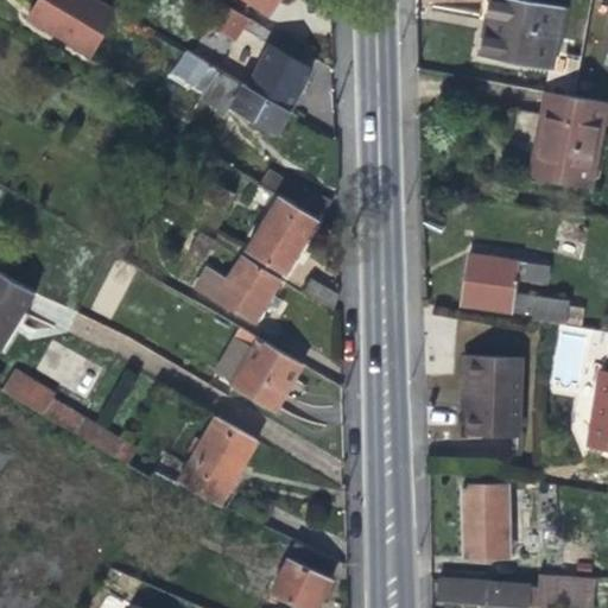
[(119,11),(101,0),(38,0),(32,11),(71,35),(68,40),(93,56),(106,33),(119,11)]
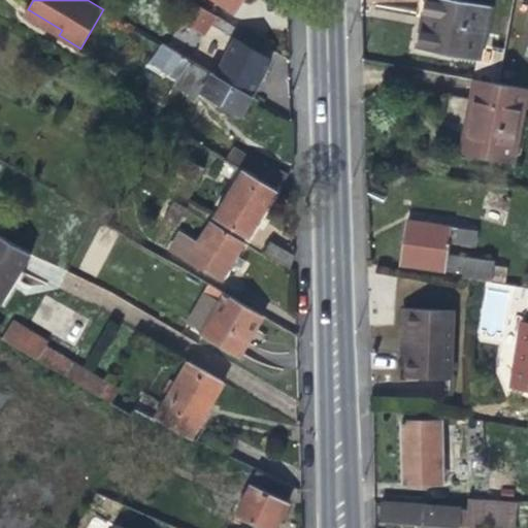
[(210,0),(232,14),(241,0),(210,0)]
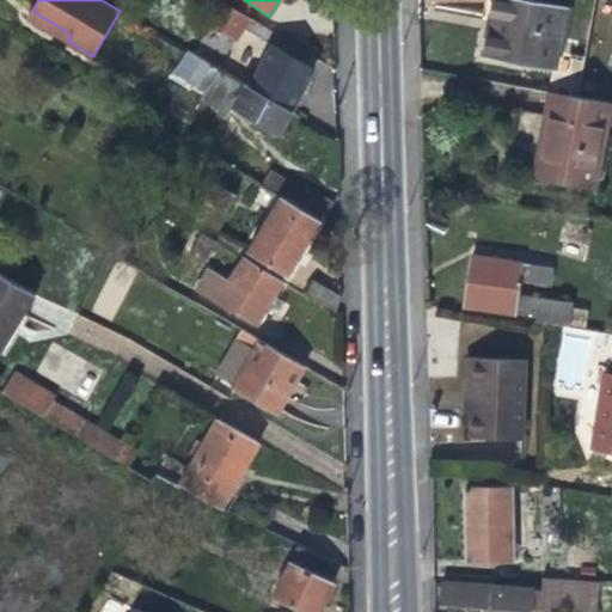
[(565,6),(526,0),(493,0),(489,20),(483,55),(554,69),(565,6)]
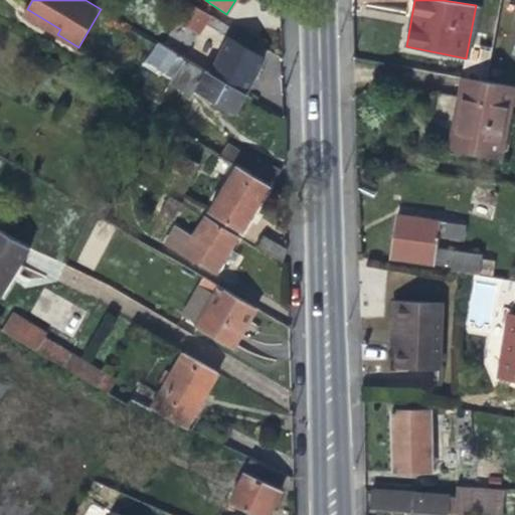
[(187,2),(177,20),(203,36),(214,18),(187,2)]
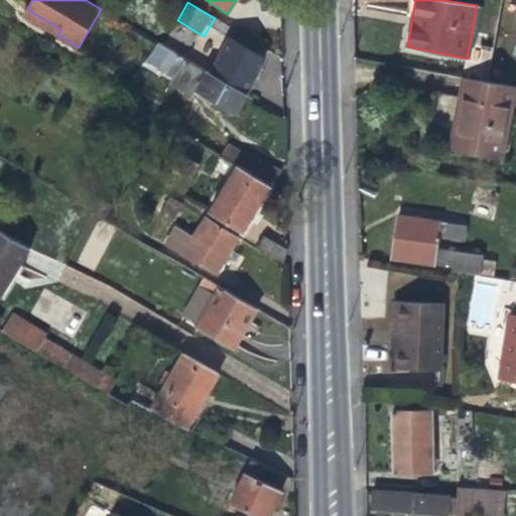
[(60,29),(27,9),(24,14),(57,34),(60,29)]
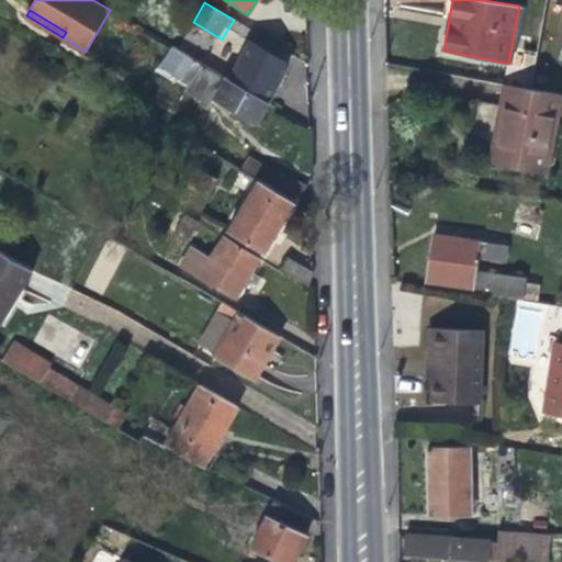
[(250,44),(232,79),(269,99),(278,82),(288,64),(250,44)]
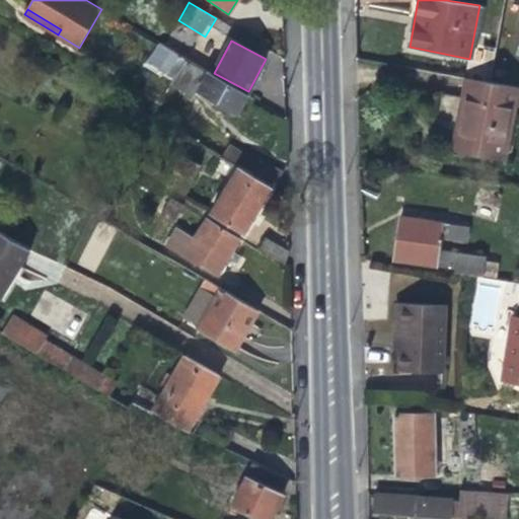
[(249,96),(190,61),(158,43),(148,59),(164,70),(240,114),(249,96)]
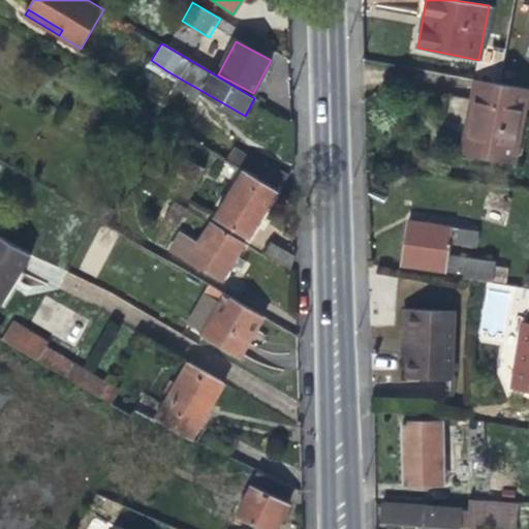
[(528,92),(474,83),(467,123),(462,153),(512,162),(523,110),(528,110),(528,92)]
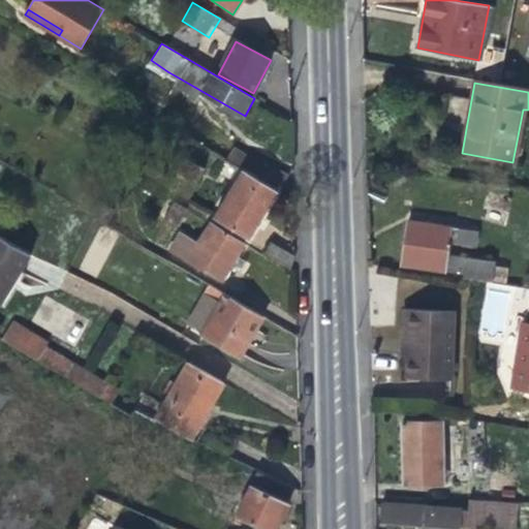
[(226,160),(244,170),(279,191),(286,178),(235,147),(226,160)]
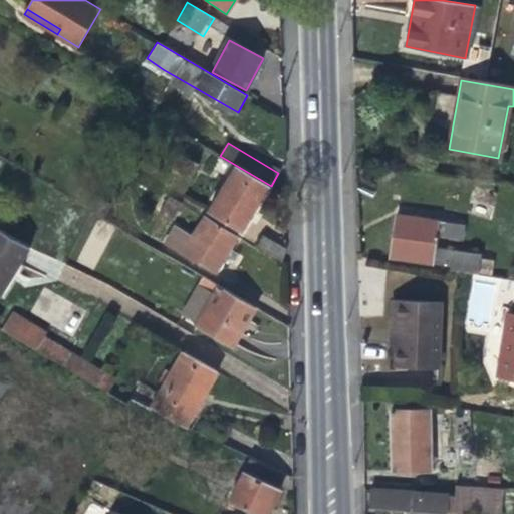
[(255,212),(271,186),(237,166),(210,211),(244,231),(255,212)]
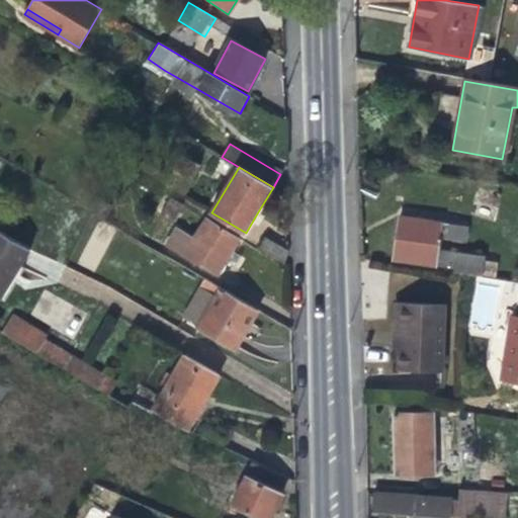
[(184,206),(173,199),(164,214),(175,222),(184,206)]
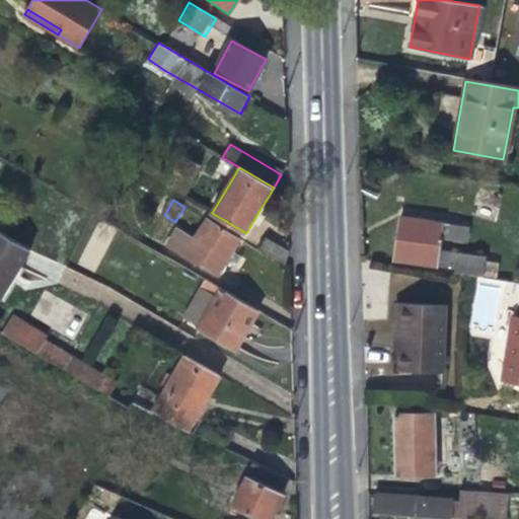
[(435,265),(438,248),(441,224),(400,217),(398,236),(395,258),(435,265)]
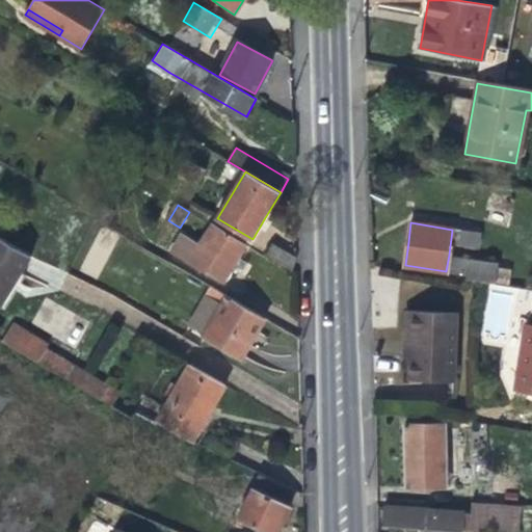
[(224,281),(229,273),(239,258),(246,245),(212,225),(201,246),(183,236),(175,250),(224,281)]
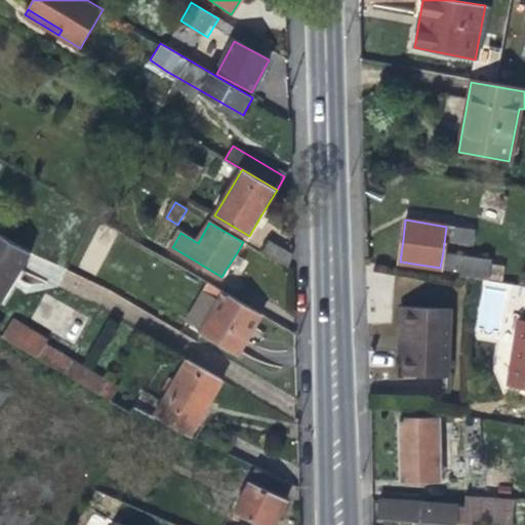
[(34,255),(0,235),(0,300),(5,304),(17,282),(34,255)]
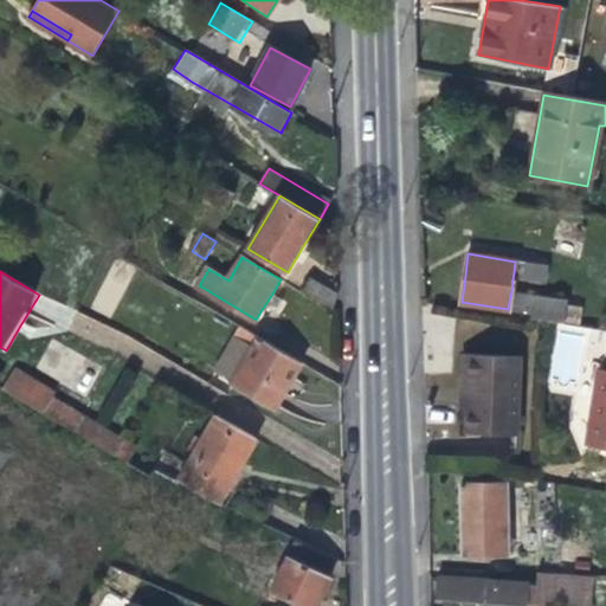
[(339,297),(339,295),(311,278),(303,294),(331,310),(339,297)]
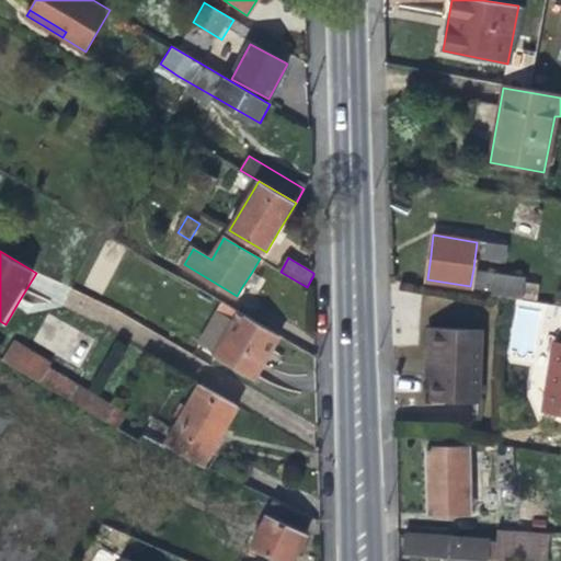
[(491,290),(491,293),(505,295),(523,297),(525,276),(481,270),(476,287),(491,290)]
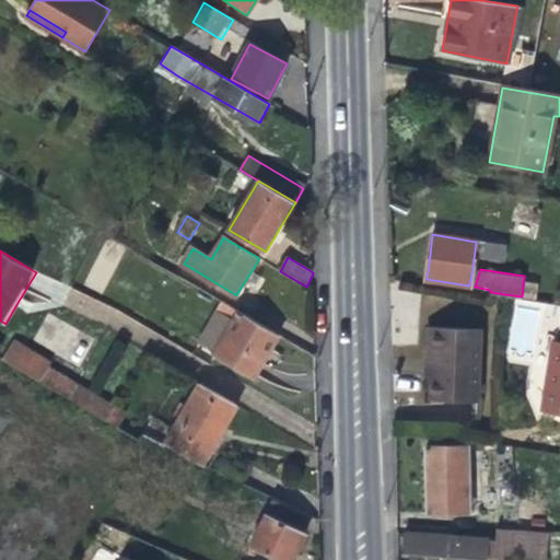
[(258,276),(252,271),(241,288),(248,292),(253,286),(258,276)]
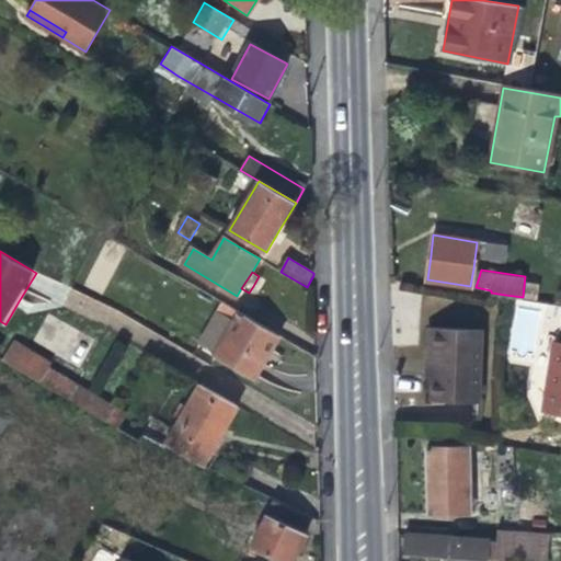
[(277,338),(238,315),(215,355),(254,378),(266,357),(277,338)]
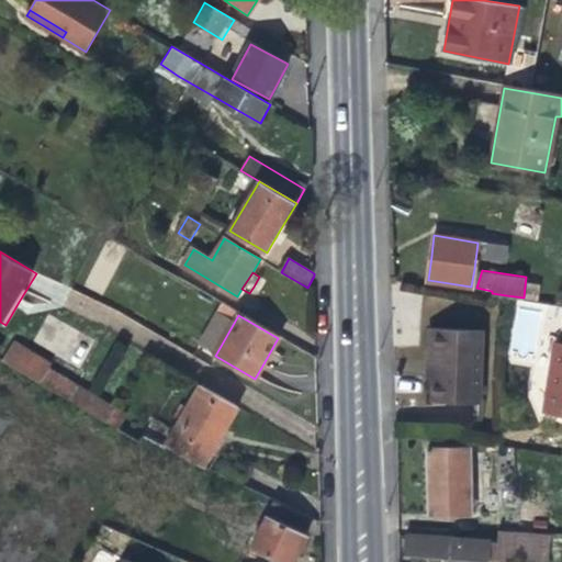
[(425,326),(423,347),(429,348),(427,373),(425,395),(471,400),(478,332),(425,326)]
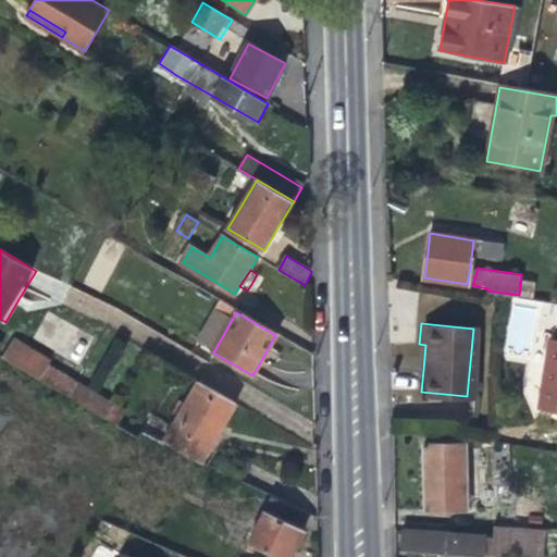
[(5,358),(108,420),(116,405),(51,366),(54,361),(16,339),(5,358)]
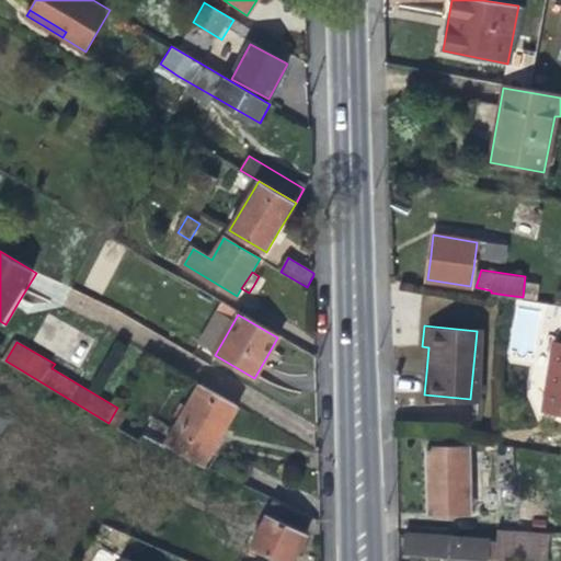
[(560,344),(550,342),(542,409),(560,411),(560,344)]
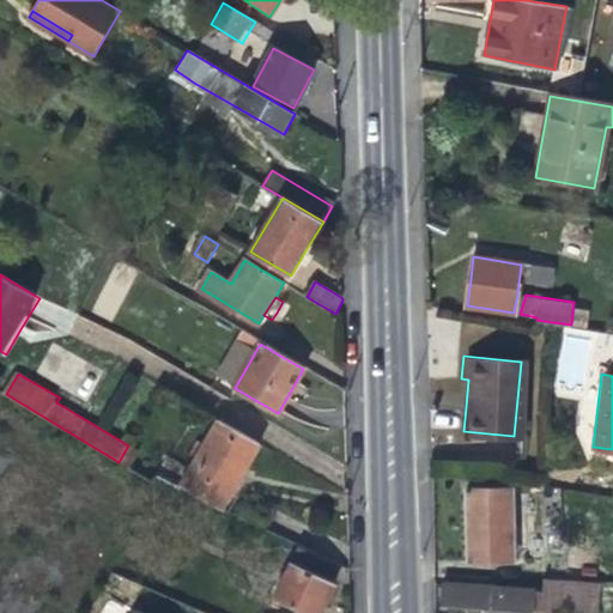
[(459,406),(466,407),(468,380),(461,378),(460,390),(459,406)]
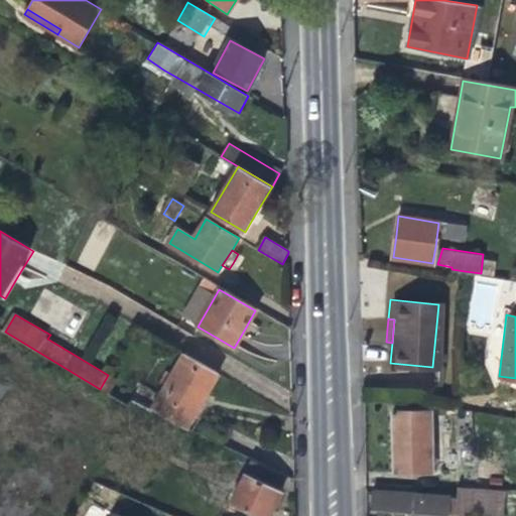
[(205,397),(218,375),(184,356),(153,408),(186,428),(205,397)]
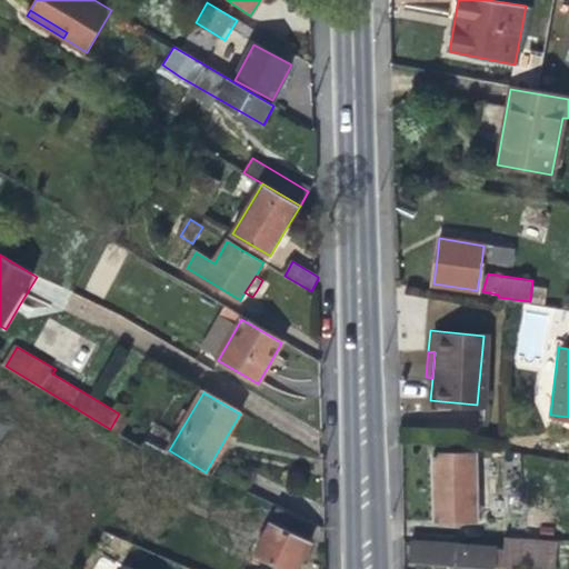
[(130,420),(119,413),(110,429),(121,436),(130,420)]
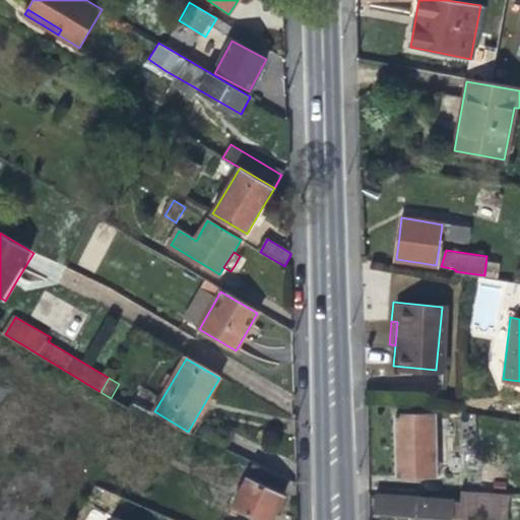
[(435,474),(434,414),(395,415),(397,443),(398,474),(435,474)]
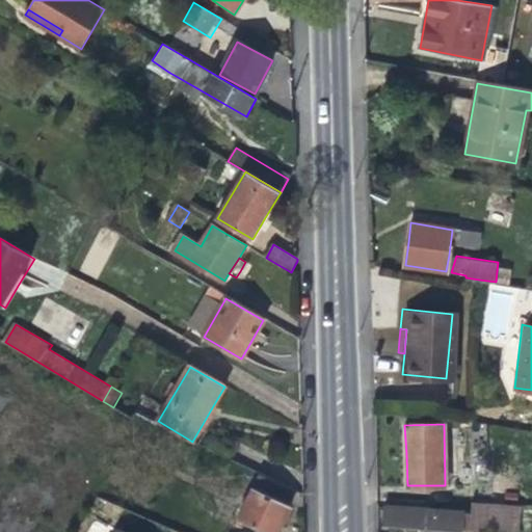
[(296,490),(260,474),(257,480),(237,520),(264,531),(278,531),(286,517),(291,506),(289,505),(293,498),(296,490)]
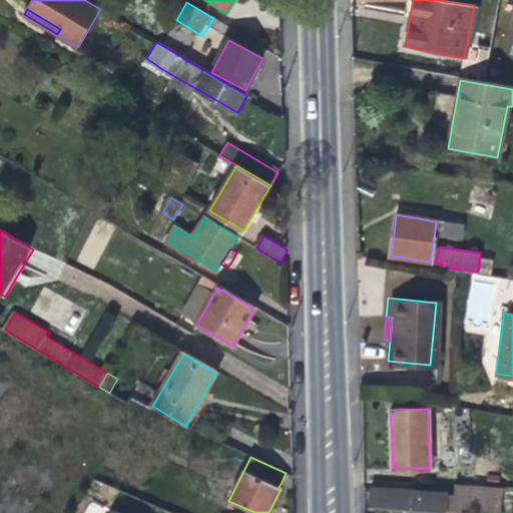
[(445,509),(470,511),(472,486),(454,484),(453,494),(446,494),(445,509)]
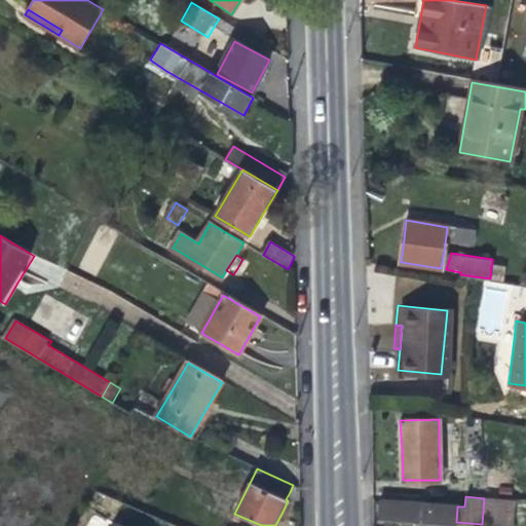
[(509,525),(511,499),(484,498),(482,524),(509,525)]
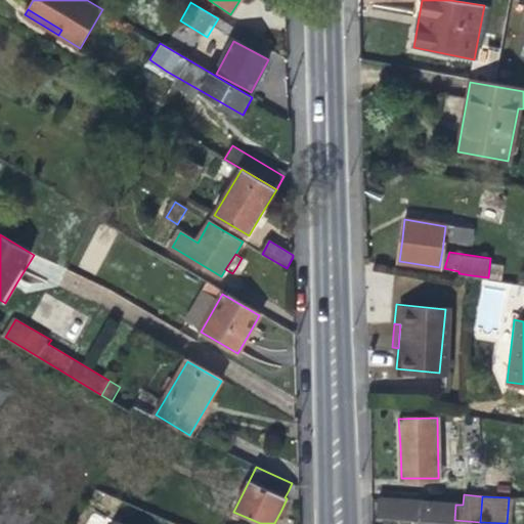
[(412,518),(411,523),(449,523),(449,519),(454,520),(455,505),(379,498),(378,517),(412,518)]
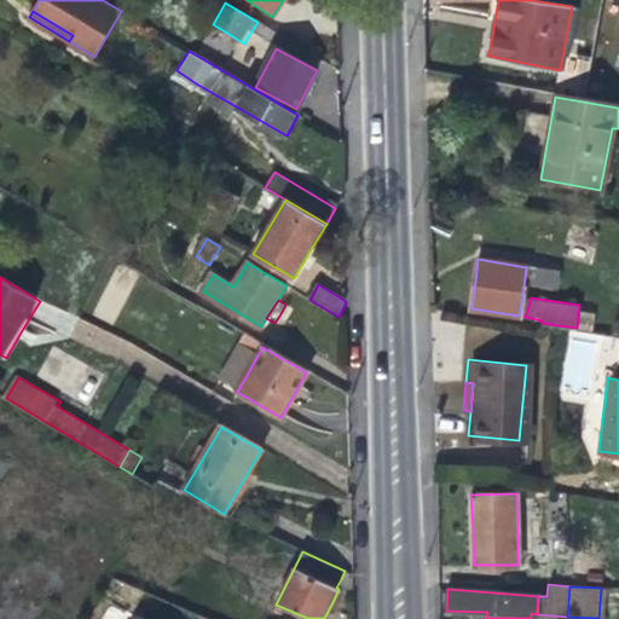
[(125,618),(127,614),(108,605),(100,618),(125,618)]
